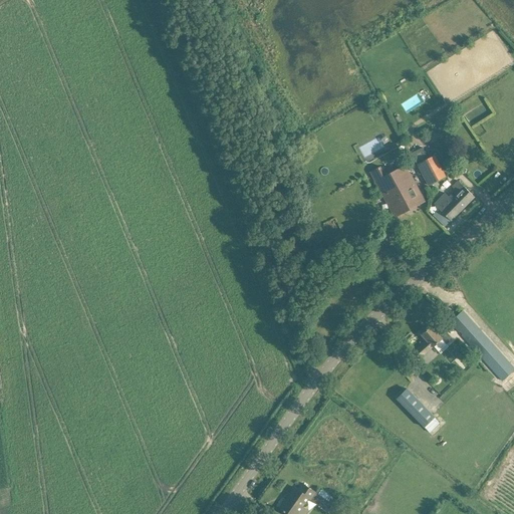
[(432,156),(417,164),(428,186),(444,178),(432,156)]
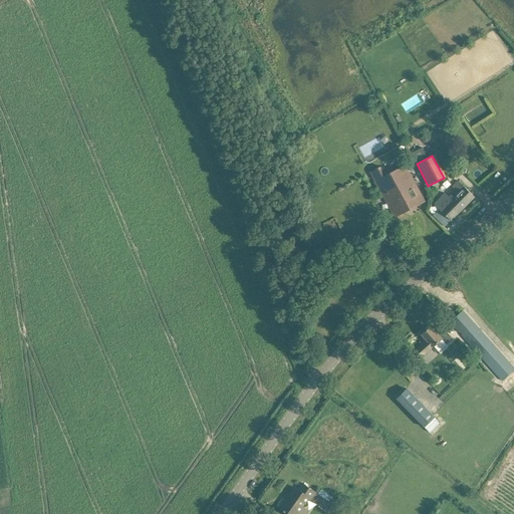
[(370,171),(395,217),(425,201),(405,164),(383,175),(378,166),(370,171)]
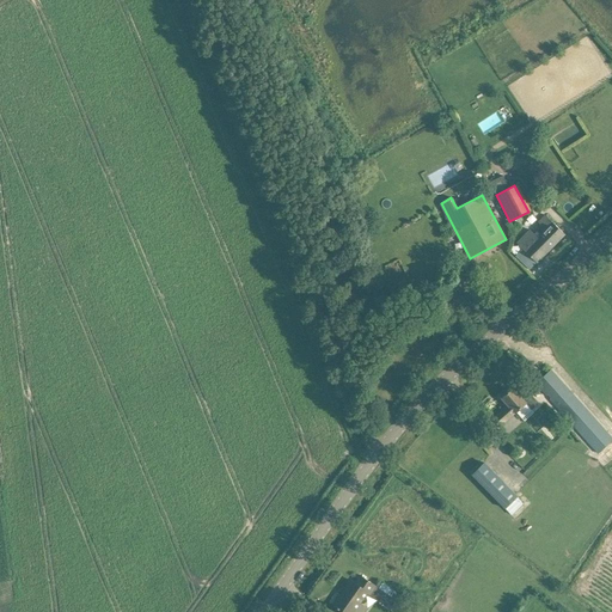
[(530,270),(564,234),(545,215),(538,221),(544,227),(536,236),(530,231),(519,243),(521,245),(514,254),(530,270)]
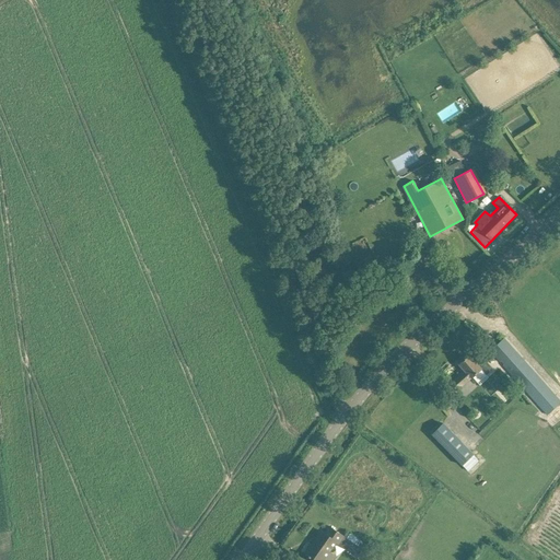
[(559,403),(559,401),(504,339),(490,351),(547,415),(559,403)]
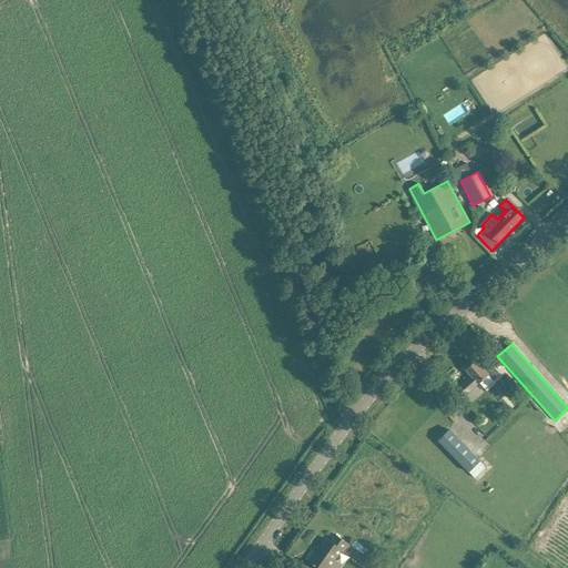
[(500,374),(490,363),(489,362),(484,367),(482,365),(482,366),(476,361),(466,369),(472,376),(459,387),(465,395),(478,384),(488,375),(493,381),(500,374)]
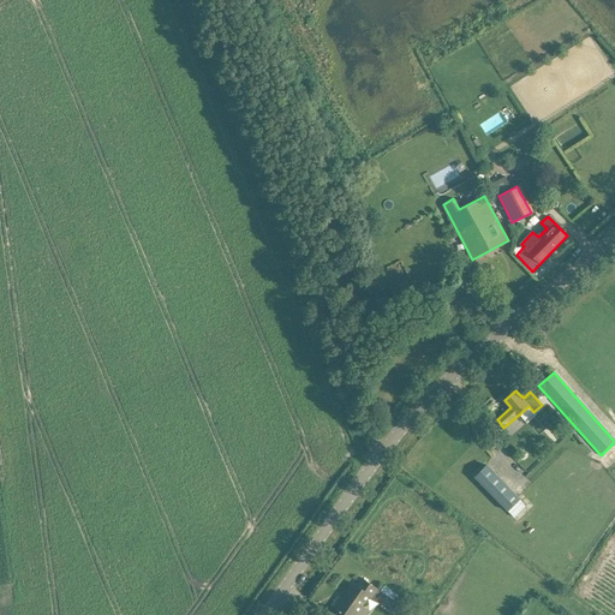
[(475,477),(508,512),(520,500),(487,465),(475,477)]
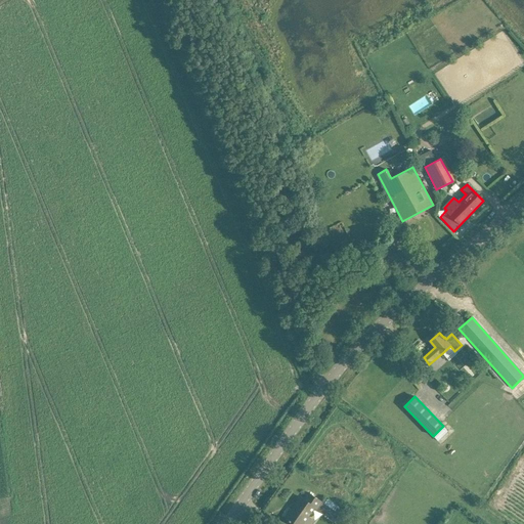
[(452,438),(446,432),(438,440),(444,446),(452,438)]
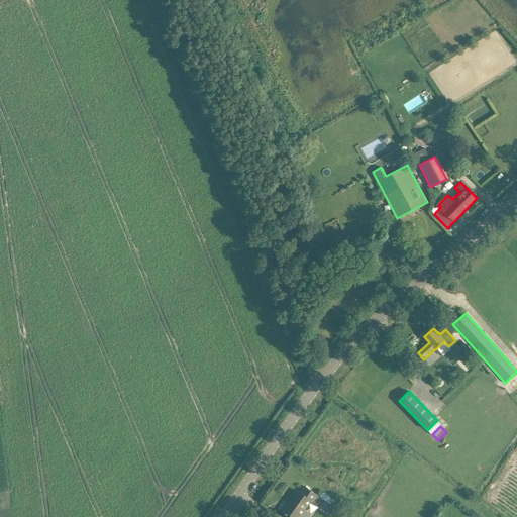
[(297,491),(282,512),(289,516),(298,516),(310,501),(325,511),(330,504),(305,486),(300,493),(297,491)]
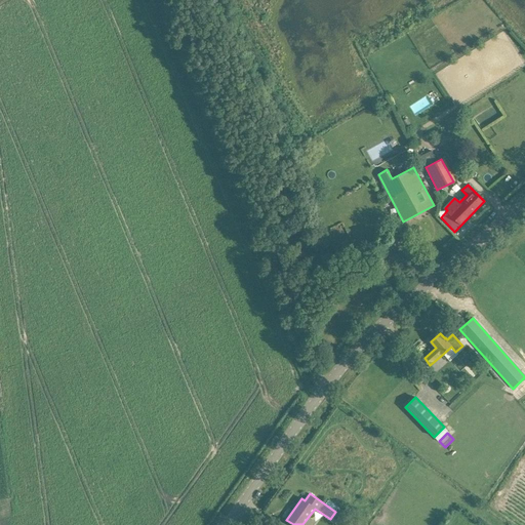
All buildings are outlined.
